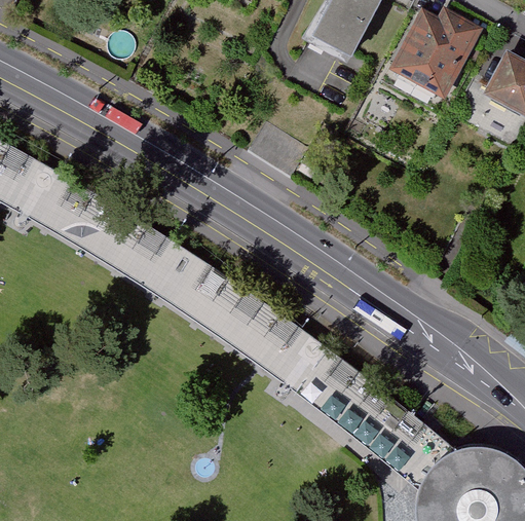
[(326,0),(305,40),(349,63),(381,0),(326,0)]
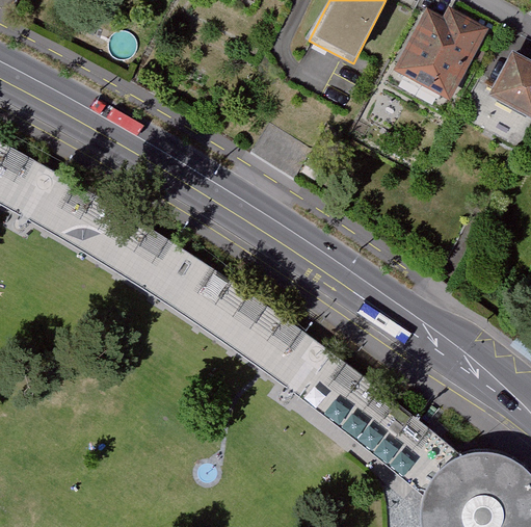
[(485,31),(445,10),(440,21),(422,11),(388,77),(446,107),(485,31)]
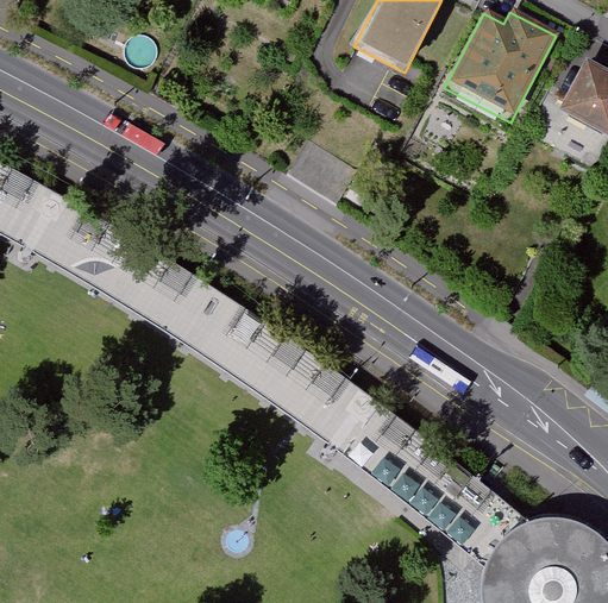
[(602,71),(580,60),(551,112),(607,143),(607,138),(607,71),(605,70),(602,71)]
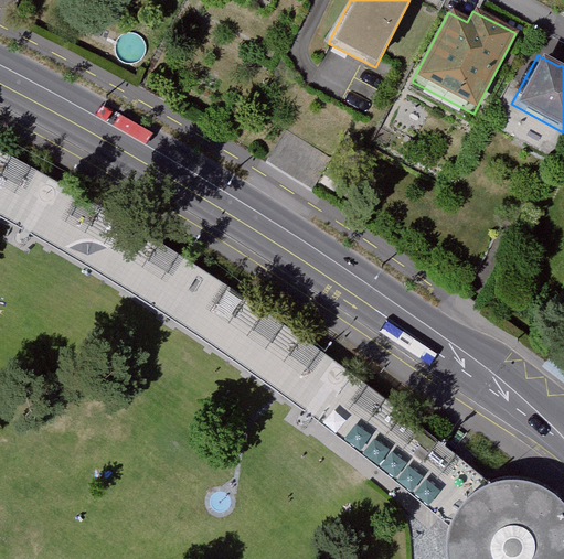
[(460,507),(474,491),(492,481),(418,421),(331,358),(185,256),(67,187),(0,150),(0,215),(11,222),(151,303),(329,429),(451,527),(460,507)]
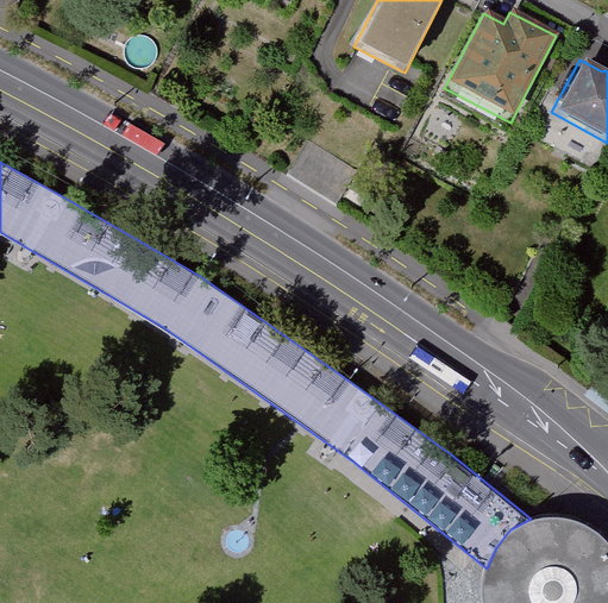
[(607,602),(607,533),(585,517),(552,513),(531,519),(511,529),(496,547),(487,569),(484,596),(486,602),(607,602)]
